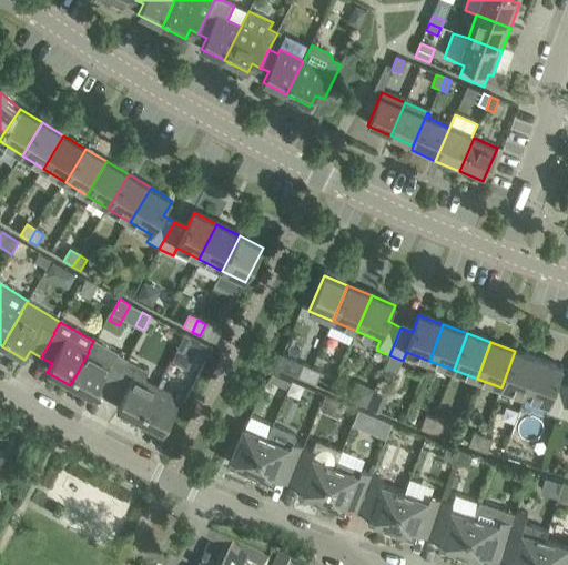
[(92,343),(88,352),(89,352),(77,374),(70,385),(93,397),(98,389),(110,395),(111,393),(122,371),(128,362),(115,355),(92,343)]
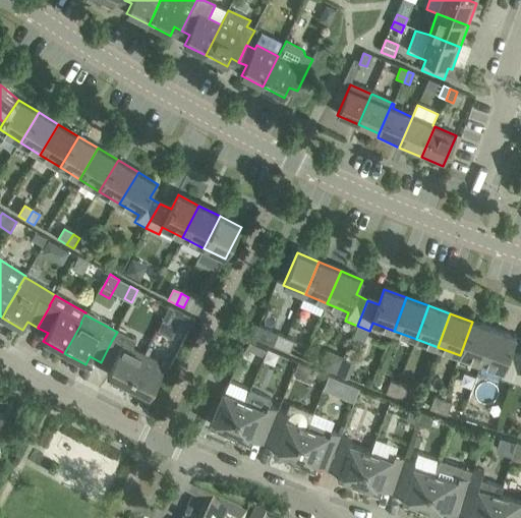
[(194,320),(184,314),(178,325),(189,331),(194,320)]
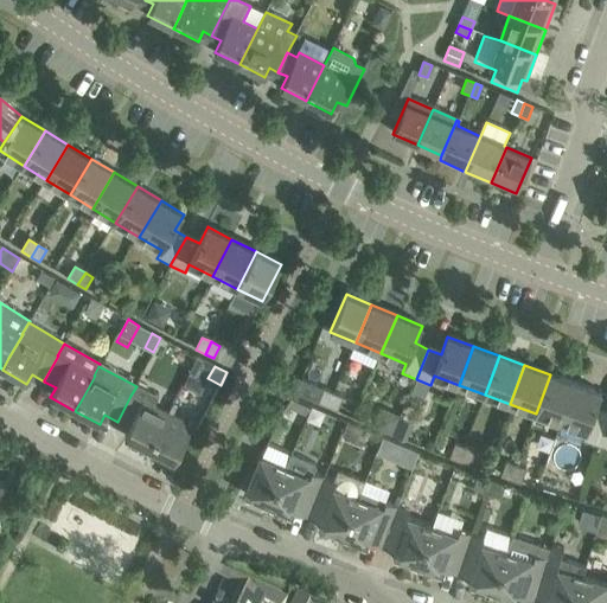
[(561,423),(575,384),(550,374),(536,414),(561,423)]
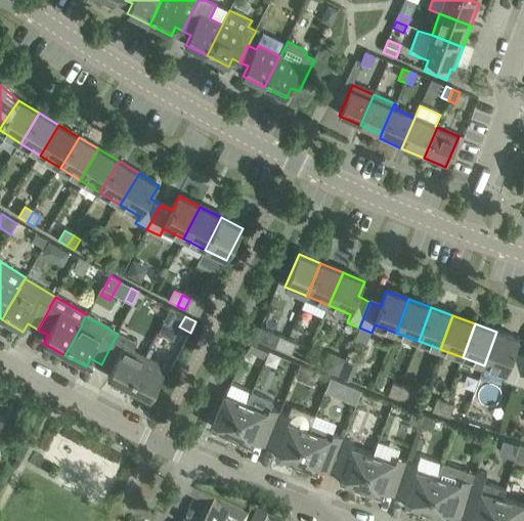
[(282,352),(288,341),(260,330),(255,341),(282,352)]
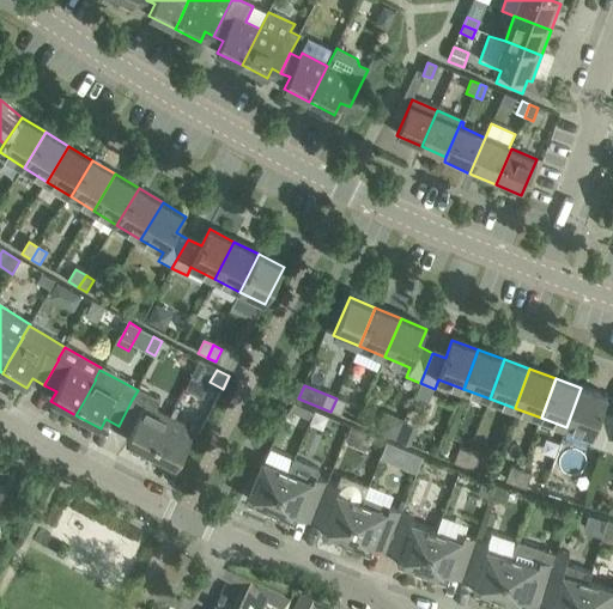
[(612,419),(601,414),(607,397),(581,388),(566,427),(593,437),(589,445),(605,451),(612,424),(612,419)]
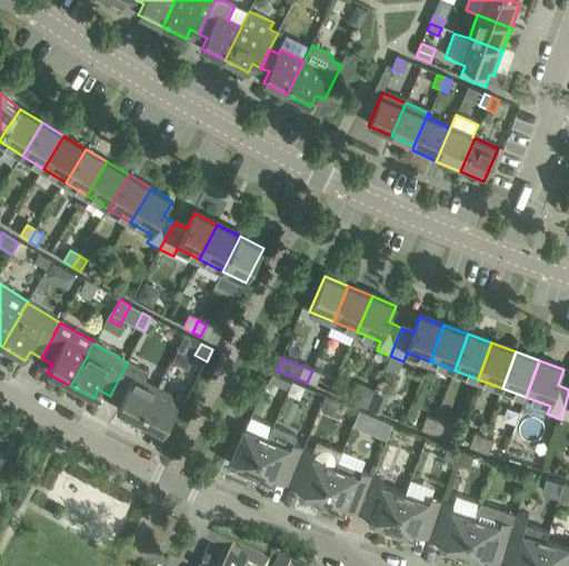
[(148,374),(128,363),(122,371),(111,394),(110,396),(121,401),(117,410),(140,423),(145,415),(158,389),(143,381),(148,374)]
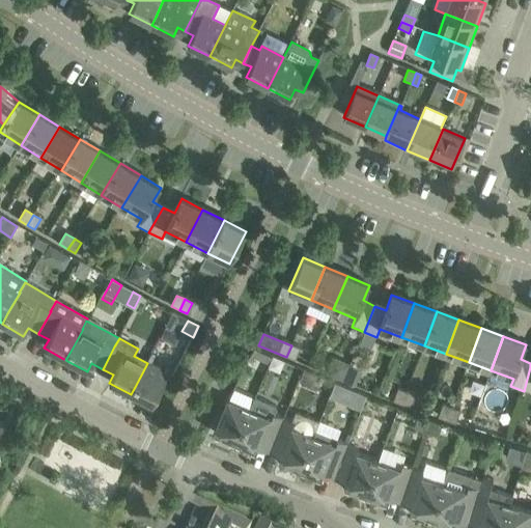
[(299,350),(291,345),(286,357),(295,361),(299,350)]
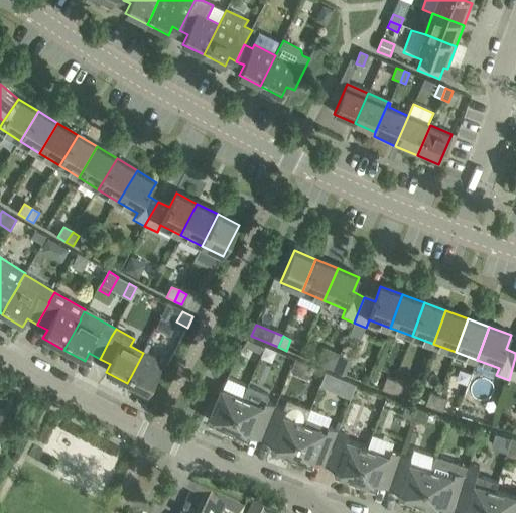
[(259,354),(263,346),(247,338),(243,346),(259,354)]
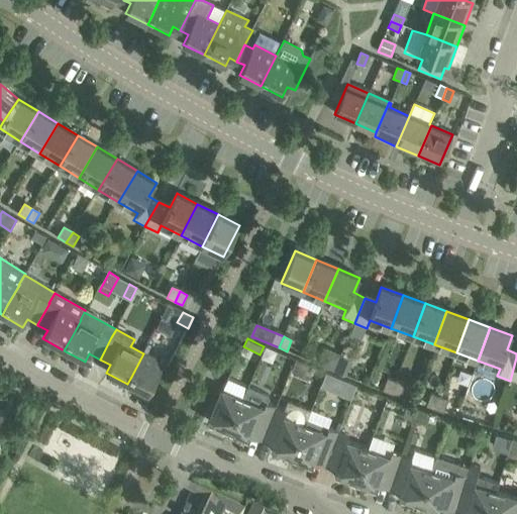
[(148,395),(165,365),(143,353),(131,377),(127,384),(148,395)]
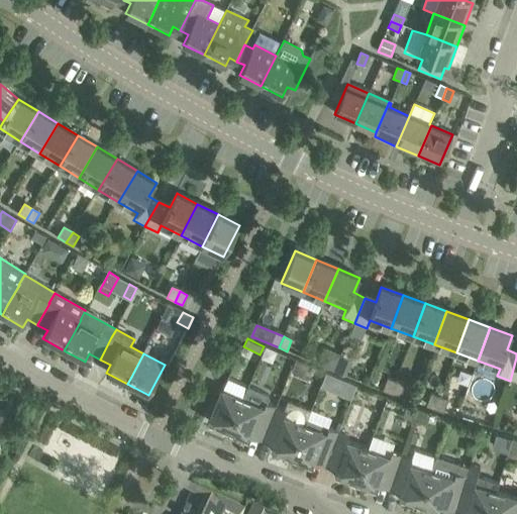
[(391,394),(396,383),(387,380),(382,391),(391,394)]
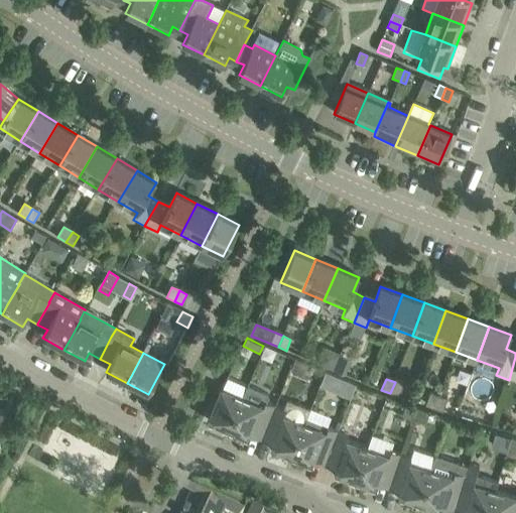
[(347,381),(341,394),(351,398),(356,385),(347,381)]
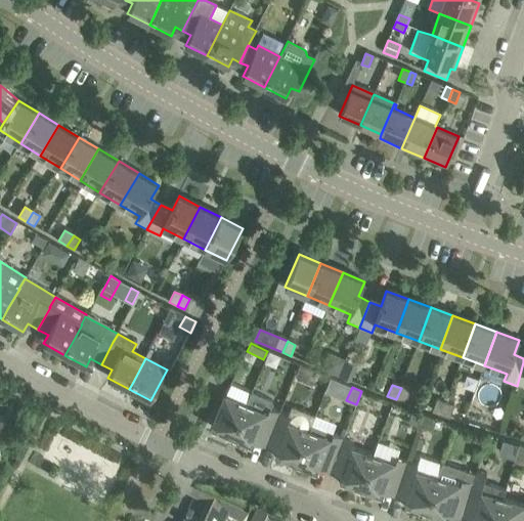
[(396,399),(404,402),(408,391),(401,388),(396,399)]
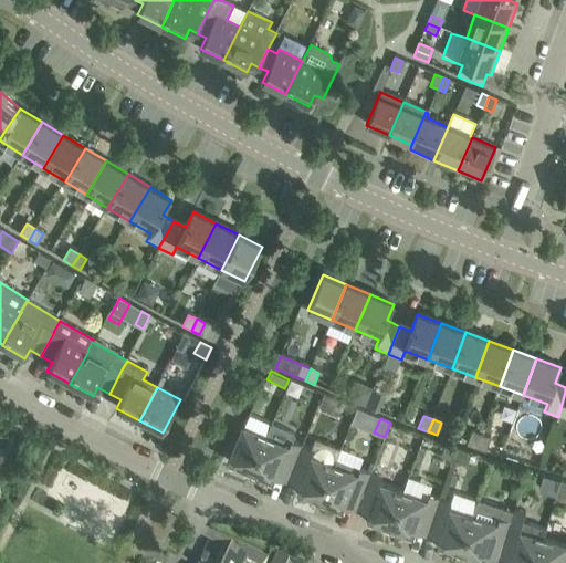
[(265,438),(263,437),(243,428),(228,464),(250,473),(265,438)]
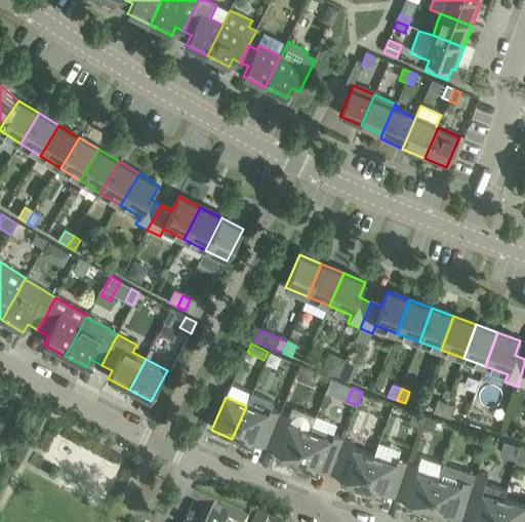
[(442,415),(446,404),(437,401),(433,412),(442,415)]
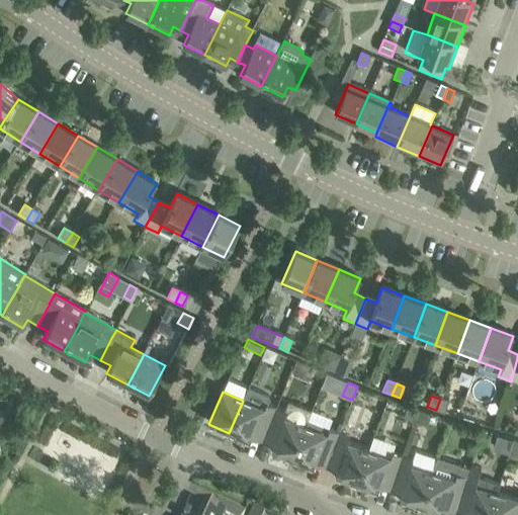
[(436,410),(443,413),(447,402),(440,399),(436,410)]
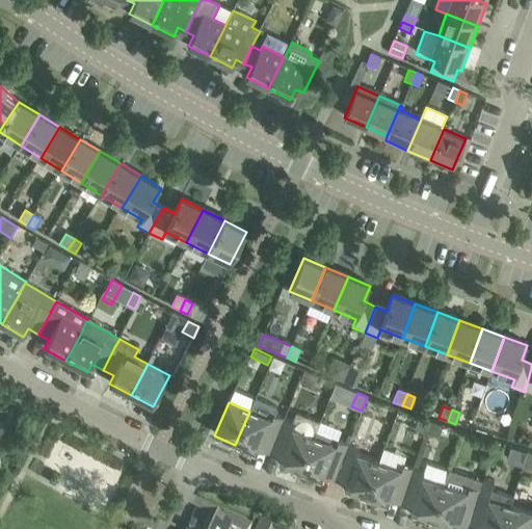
[(273,415),(271,421),(249,412),(235,445),(257,454),(258,450),(269,454),(284,420),(273,415)]
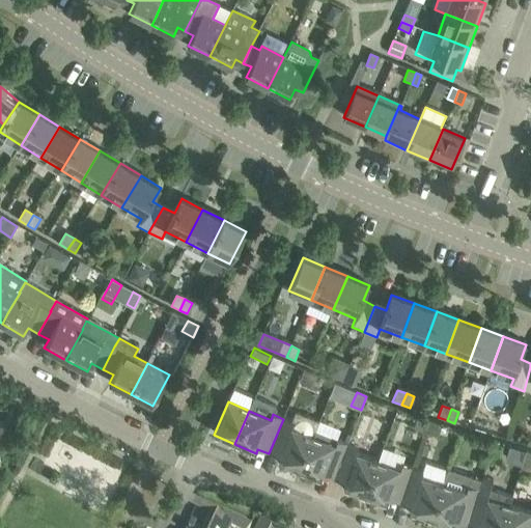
[(295,413),(291,422),(283,419),(269,453),(280,459),(278,463),(300,471),(313,438),(318,423),(295,413)]
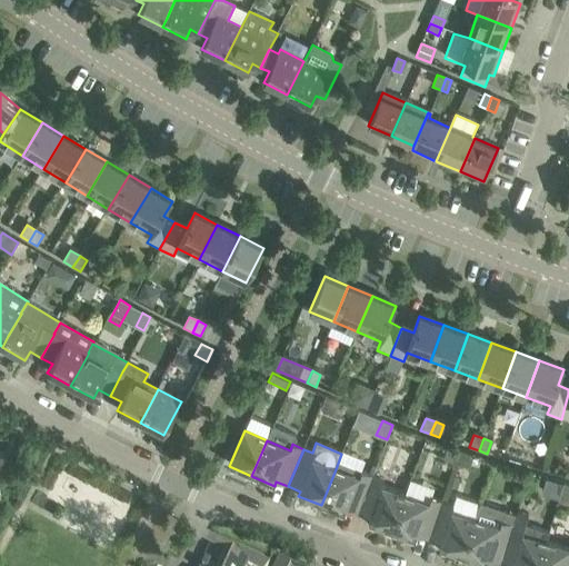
[(361,473),(359,478),(336,469),(321,505),(345,514),(346,509),(358,515),(372,477),(361,473)]
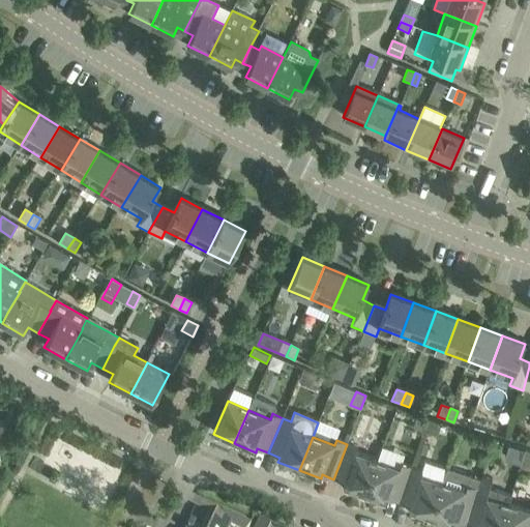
[(355,454),(357,447),(347,444),(333,479),(345,484),(344,488),(364,495),(377,462),(355,454)]
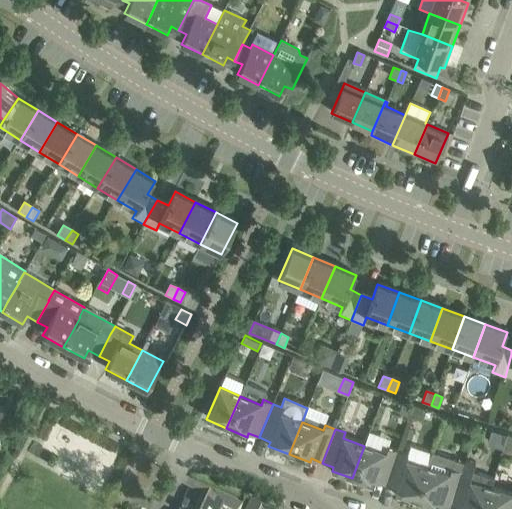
[(388,448),(386,453),(364,446),(352,478),(373,486),(375,482),(386,486),(398,451),(388,448)]
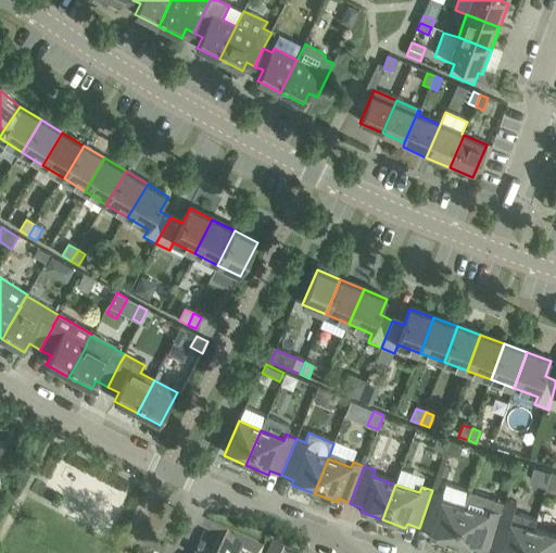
[(441,501),(443,494),(432,490),(419,528),(431,532),(430,537),(453,544),(465,508),(441,501)]
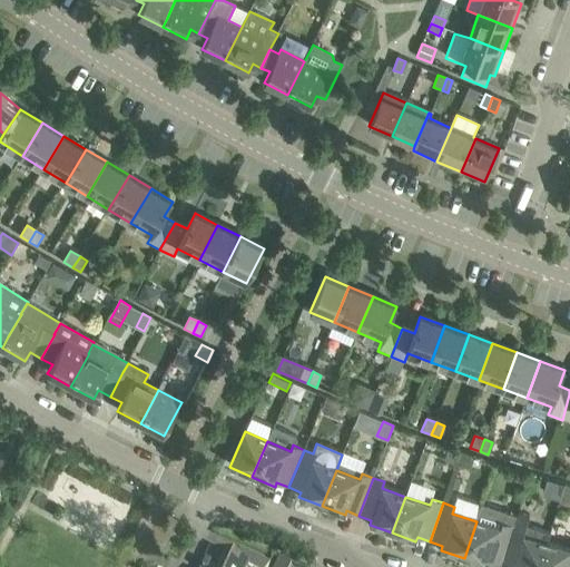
[(482,505),(477,521),(464,558),(488,566),(489,561),(501,565),(513,527),(517,516),(482,505)]
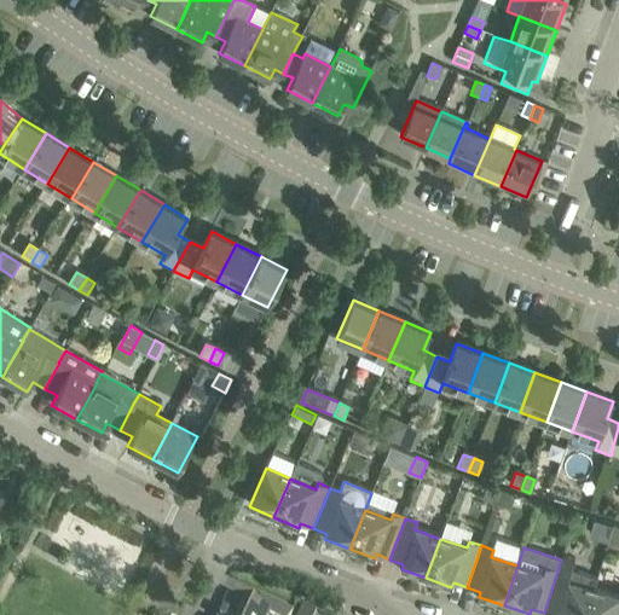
[(562,557),(561,560),(557,572),(544,613),(548,614),(586,614),(594,590),(597,578),(571,570),(574,561),(562,557)]
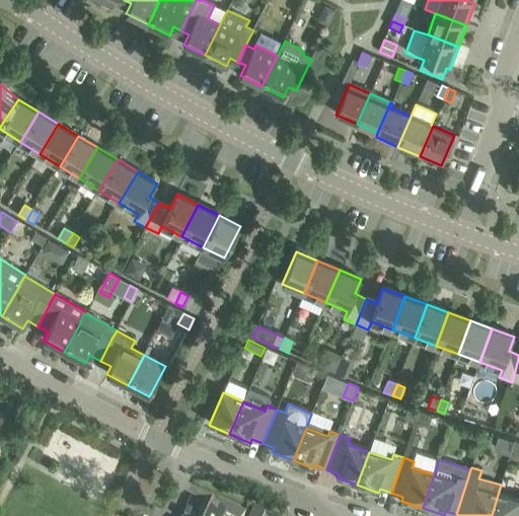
[(518,515),(518,501),(498,495),(492,515),(518,515)]
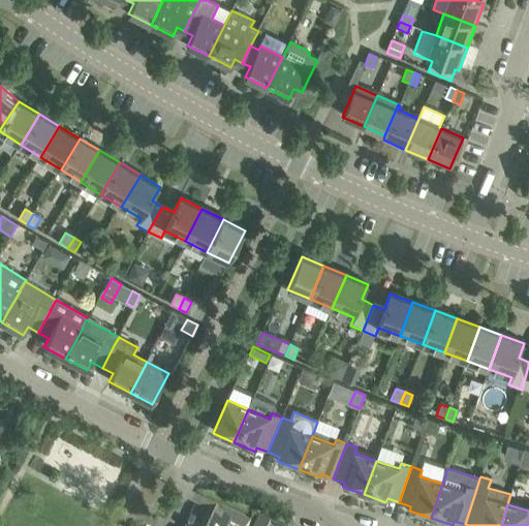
[(248,525),(222,513),(217,525),(195,515),(190,525),(248,525)]
